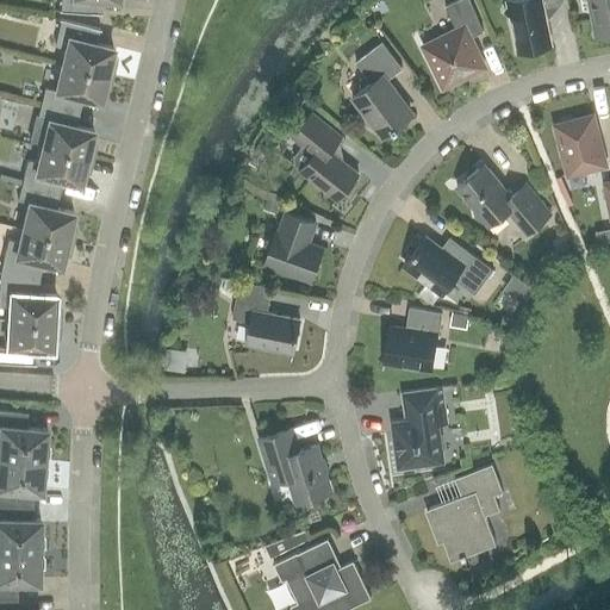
[(119,0),(61,0),(61,11),(101,13),(103,0),(117,0),(119,0)]
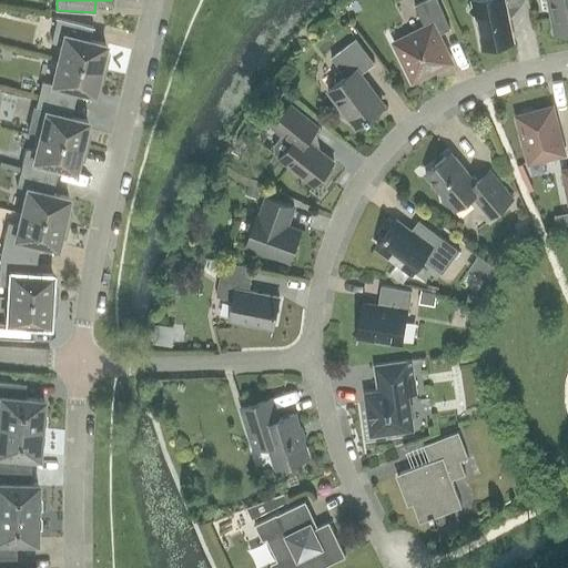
[(450,29),(437,0),(426,0),(416,7),(426,27),(395,42),(405,63),(403,64),(413,84),(432,74),(430,72),(452,61),(438,34),(450,29)]
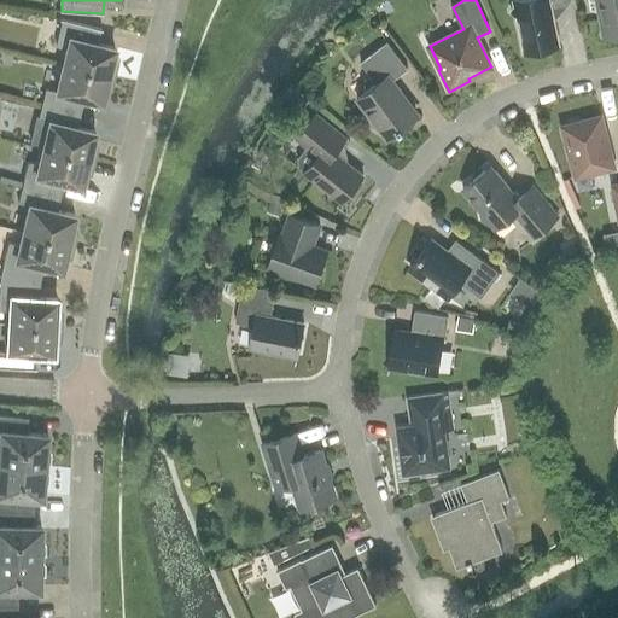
[(559,45),(552,6),(571,3),(570,0),(514,0),(516,5),(512,10),(513,12),(518,15),(525,52),(559,45)]
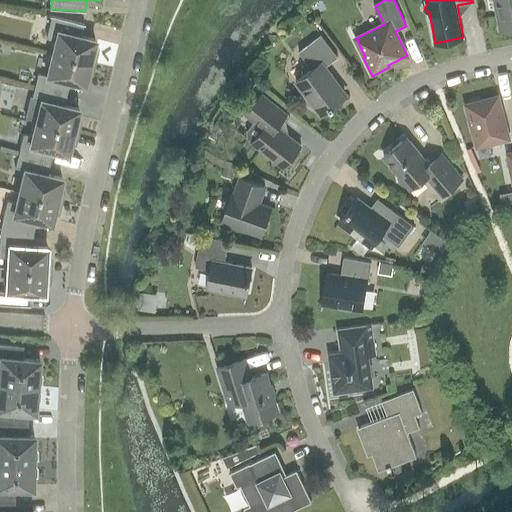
[(511,0),(487,0),(489,10),(497,8),(501,29),(511,27),(511,0)]
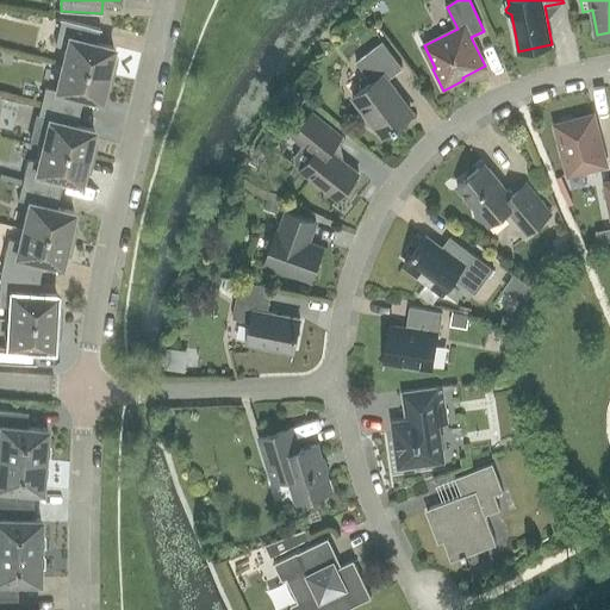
[(112,55),(113,48),(98,43),(101,29),(62,19),(55,45),(66,48),(62,63),(112,75),(116,62),(112,55)]
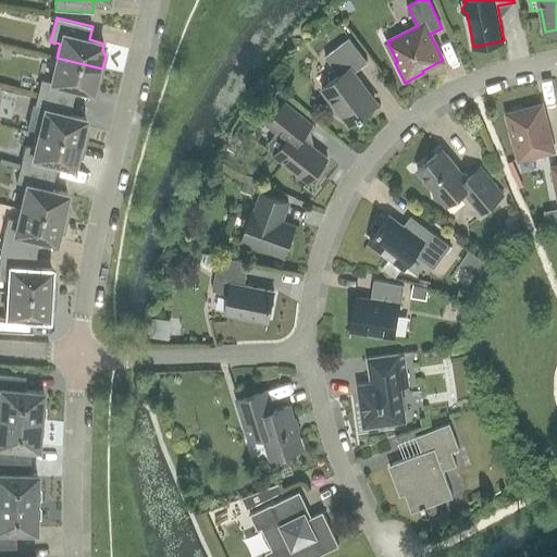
[(354,73),(368,62),(349,37),(325,56),(339,75),(322,88),(350,125),(376,104),(359,83),(360,81),(354,73)]
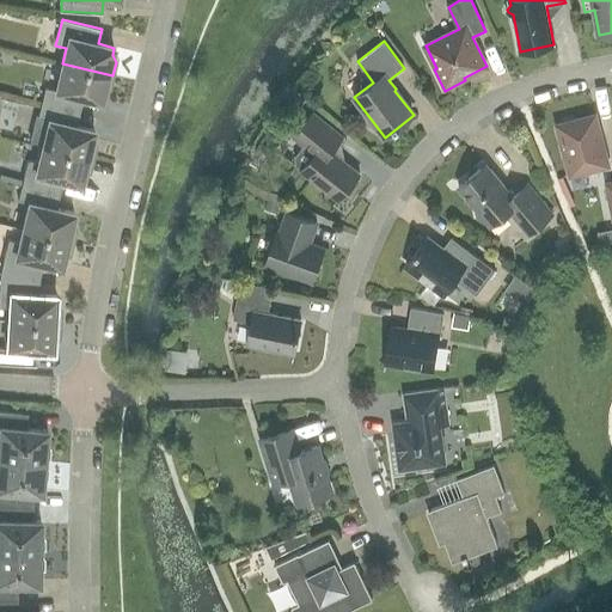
[(110,90),(112,75),(62,63),(56,90),(46,87),(42,103),(79,111),(81,97),(101,102),(103,93),(110,90)]
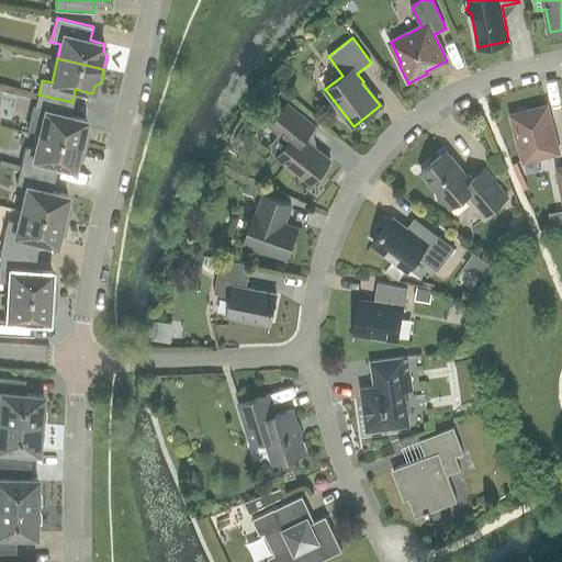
[(85,126),(87,120),(69,115),(72,102),(38,94),(35,107),(33,105),(27,130),(40,132),(40,134),(86,145),(89,133),(85,126)]
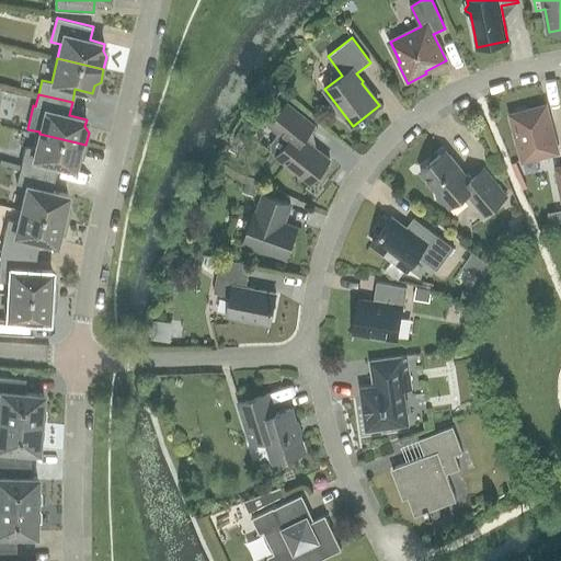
[(307,140),(318,127),(287,103),(270,125),(278,133),(271,142),(272,151),(276,156),(311,183),(330,159),(307,140)]
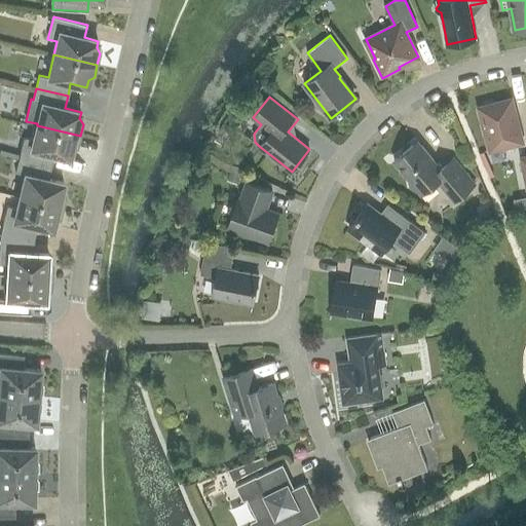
[(523,142),(512,99),(479,107),(490,150),(502,147),(503,152),(506,154),(511,153),(513,149),(511,145),(523,142)]
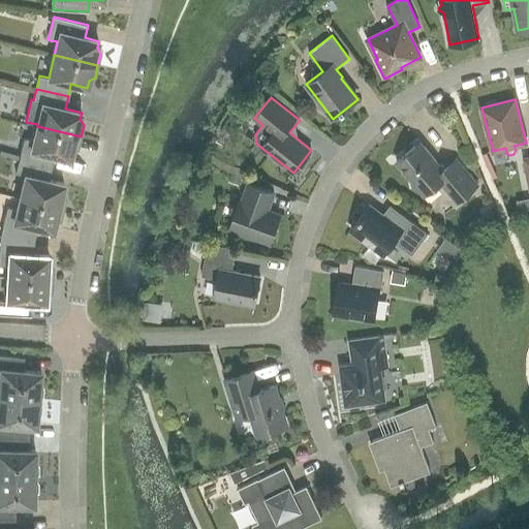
[(78,149),(81,136),(37,126),(33,141),(24,138),(19,160),(51,167),(54,155),(70,159),(71,153),(78,149)]
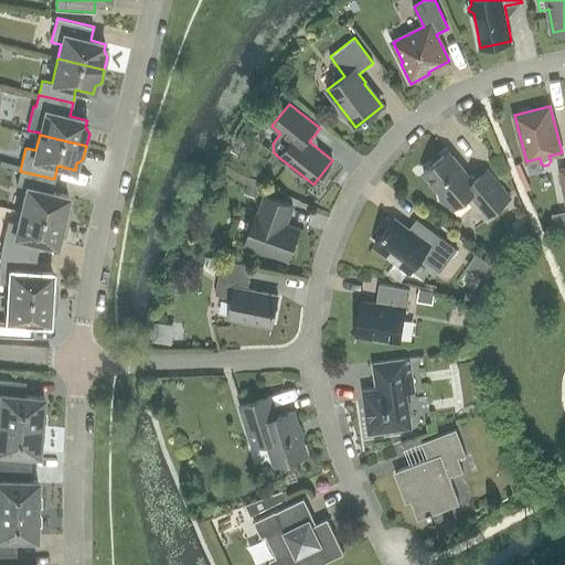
[(511,198),(488,170),(473,181),(449,150),(441,157),(441,158),(423,172),(439,192),(441,200),(443,202),(449,204),(452,208),(466,198),(475,199),(489,216),(511,198)]
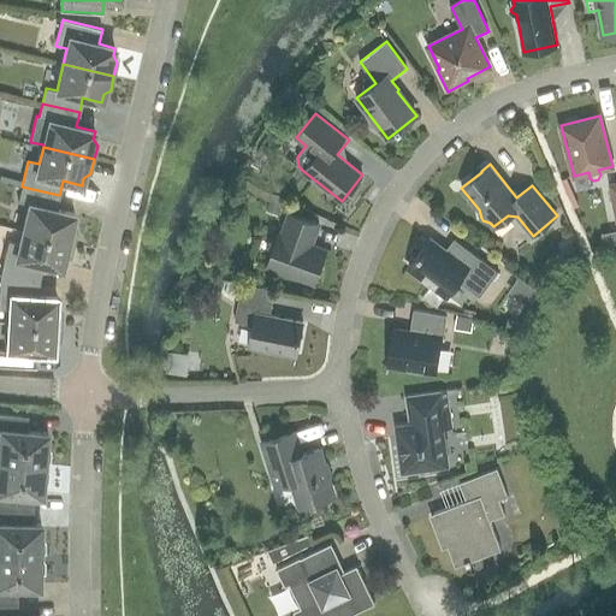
[(72,223),(75,214),(55,209),(59,195),(22,187),(18,201),(29,203),(23,231),(73,243),(77,229),(72,223)]
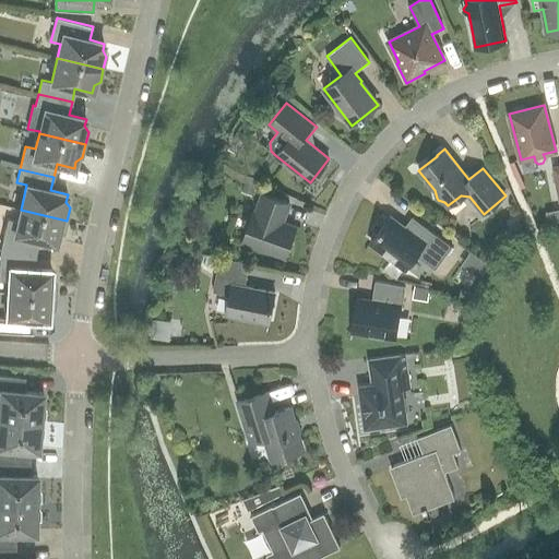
[(252,193),(256,185),(245,180),(241,189),(252,193)]
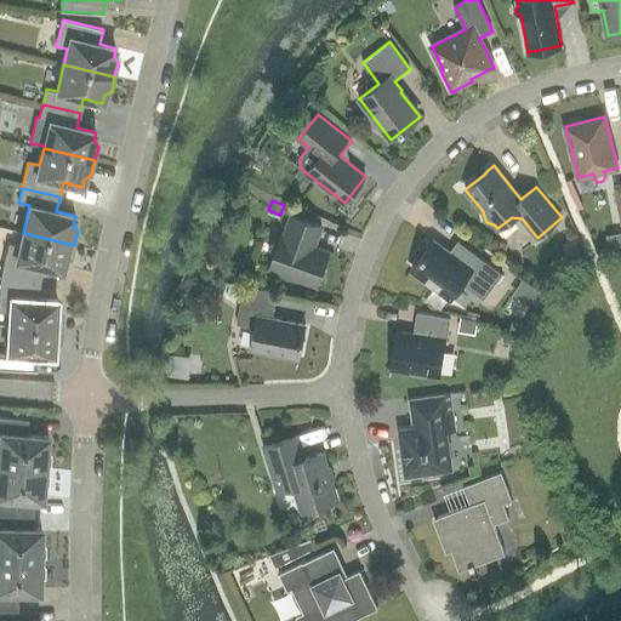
[(314,246),(322,226),(292,215),(284,235),(283,234),(271,268),(317,284),(329,251),(314,246)]
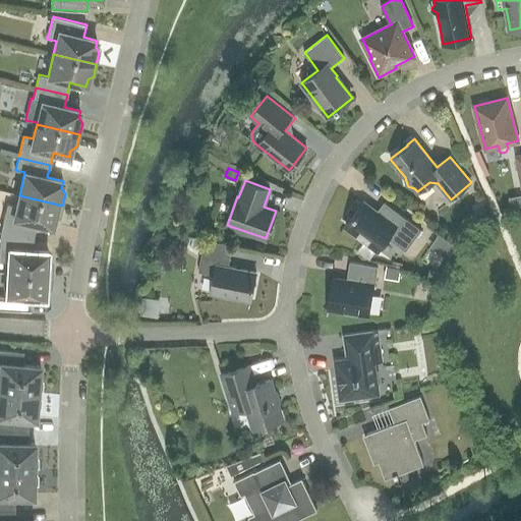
[(59,217),(62,206),(19,195),(16,207),(7,205),(1,232),(33,237),(36,224),(52,227),(54,221),(59,217)]
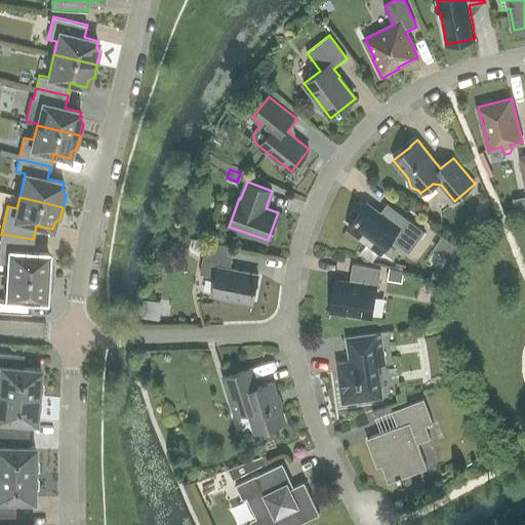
[(425,232),(396,209),(388,219),(366,204),(349,227),(381,251),(391,239),(409,252),(425,232)]
